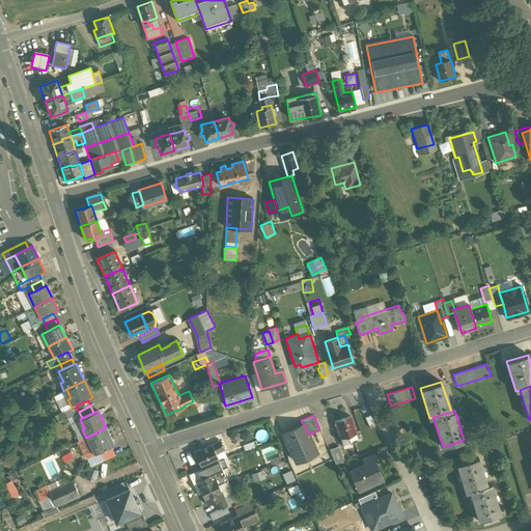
[(370,415),(365,417),(370,428),(375,425),(370,415)]
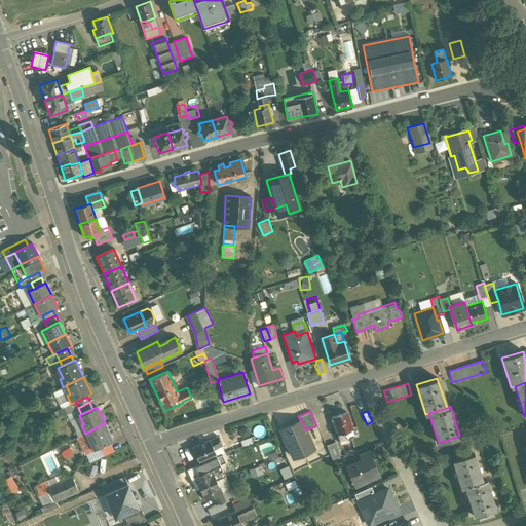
[(346,412),(332,416),(337,434),(337,433),(343,431),(351,428),(346,412)]
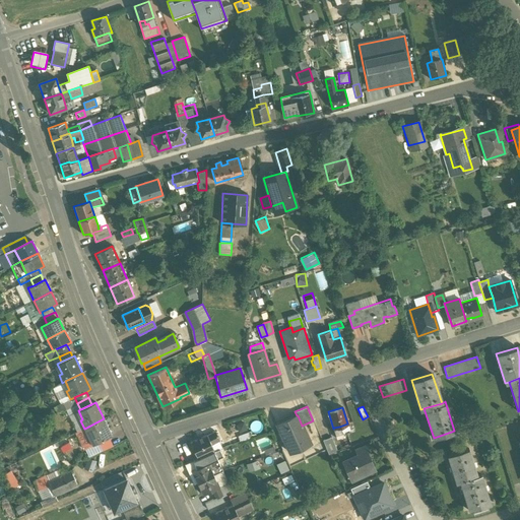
[(297,415),(276,425),(279,433),(282,440),(288,452),(310,443),(302,426),(298,415),(297,415)]
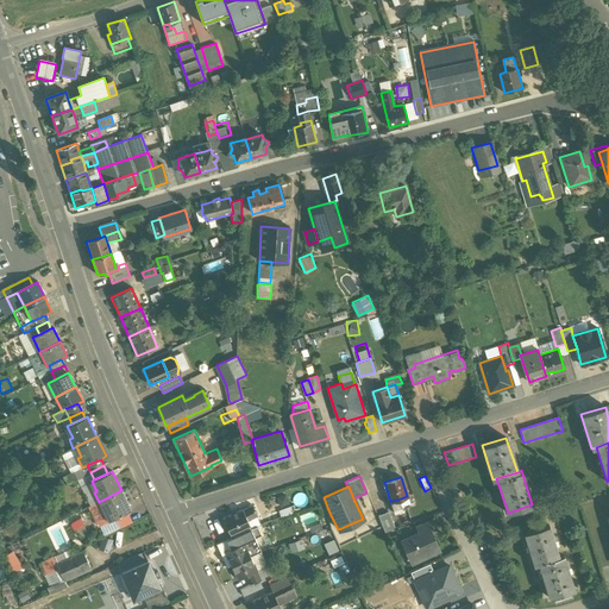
[(121,490),(101,501),(106,510),(104,512),(108,520),(114,518),(126,512),(131,509),(121,490)]
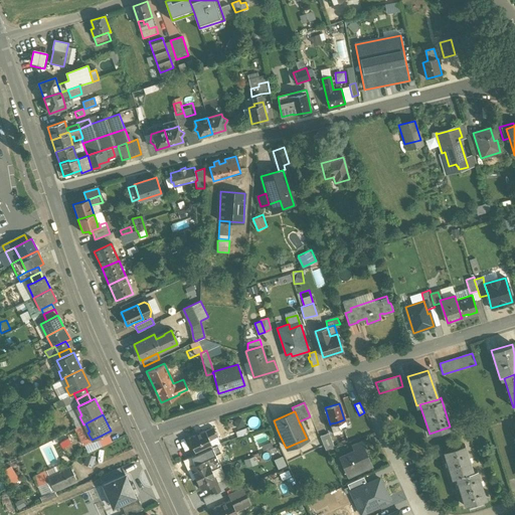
[(237,428),(244,424),(241,417),(233,420),(237,428)]
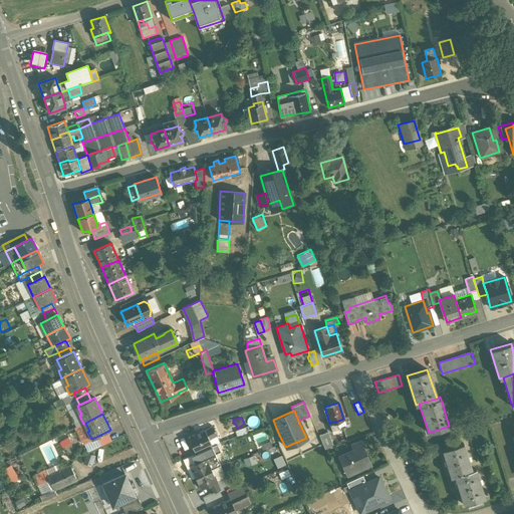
[(335,422),(329,423),(332,432),(338,430),(335,422)]
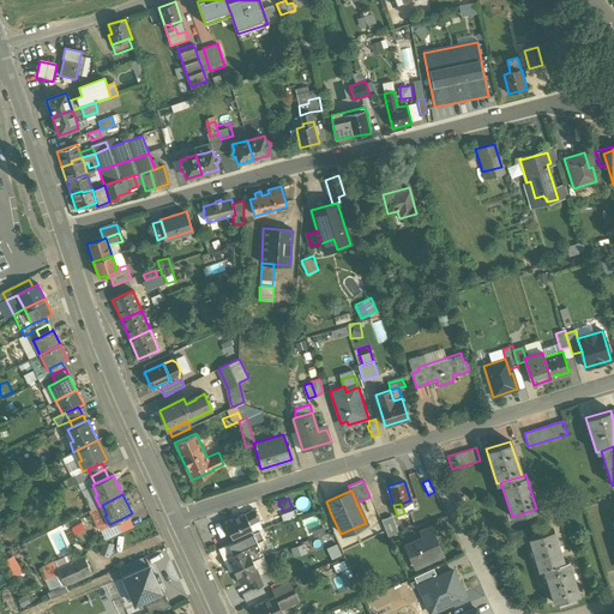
[(254,510),(245,513),(253,533),(264,529),(254,510)]
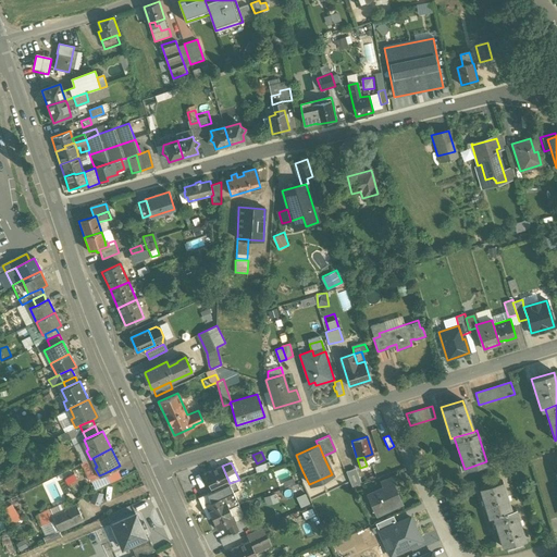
[(265,462),(255,467),(257,473),(268,469),(265,462)]
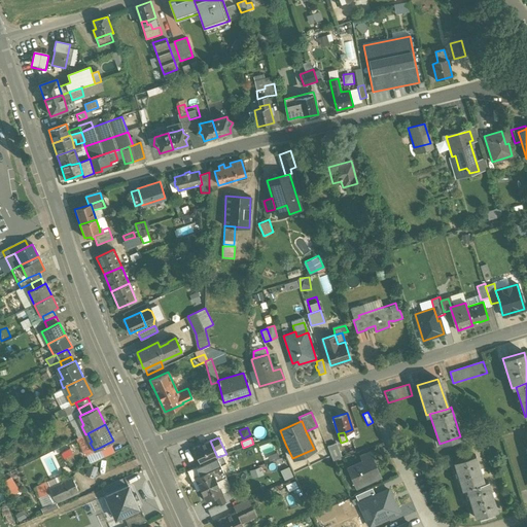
[(210,441),(192,448),(194,450),(192,450),(195,454),(196,454),(200,464),(207,462),(217,457),(210,441)]
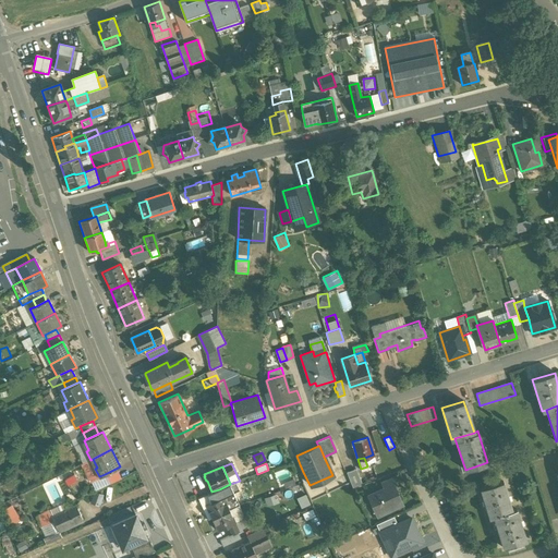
[(356,468),(347,471),(352,486),(361,483),(356,468)]
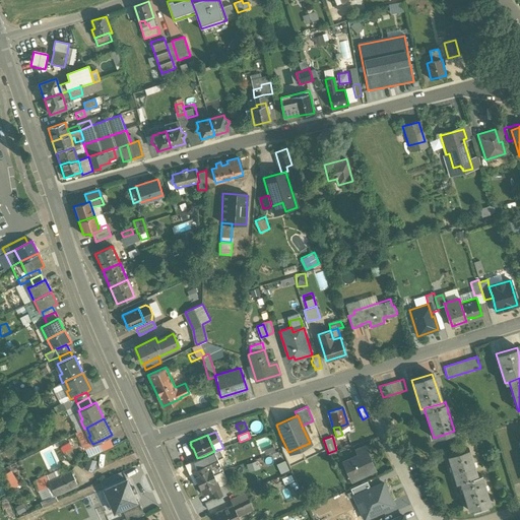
[(109,440),(99,444),(102,450),(112,445),(109,440)]
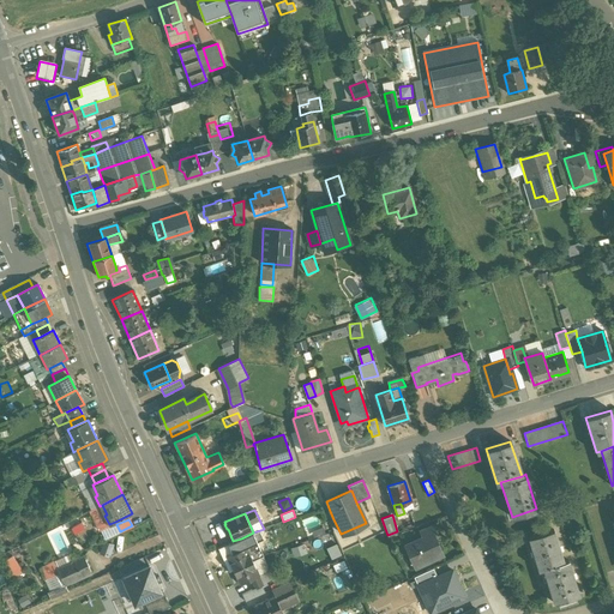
[(433,524),(419,531),(422,539),(428,536),(437,533),(433,524)]
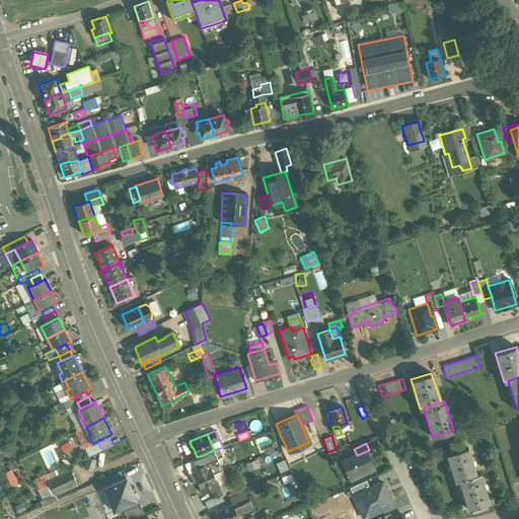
[(459,480),(477,475),(468,448),(447,454),(456,482),(459,480)]
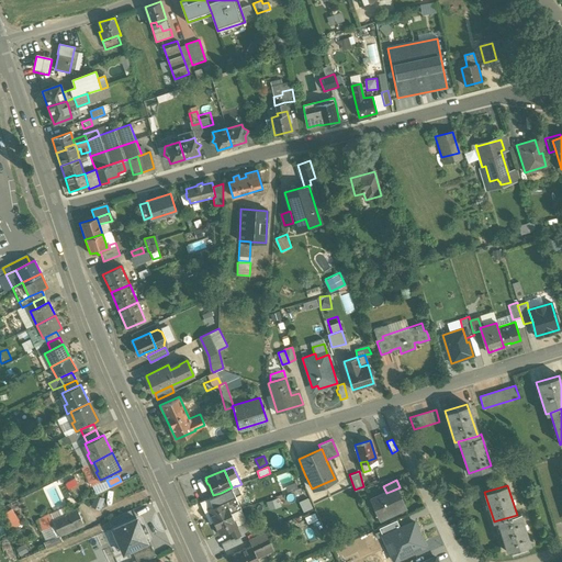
[(388,495),(371,502),(374,508),(377,507),(382,518),(397,510),(396,508),(402,506),(397,497),(395,498),(392,491),(386,493),(388,495)]
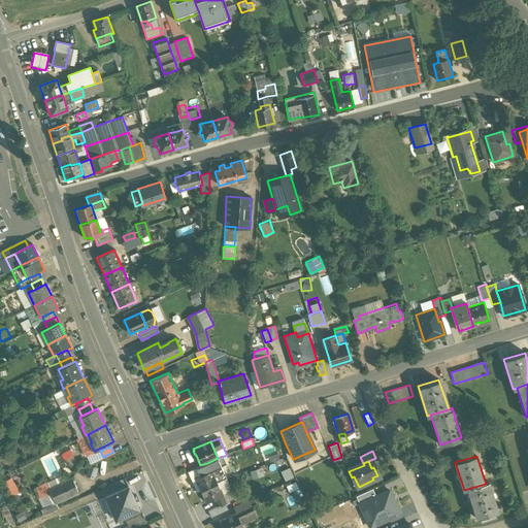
[(207,463),(200,465),(203,473),(210,470),(207,463)]
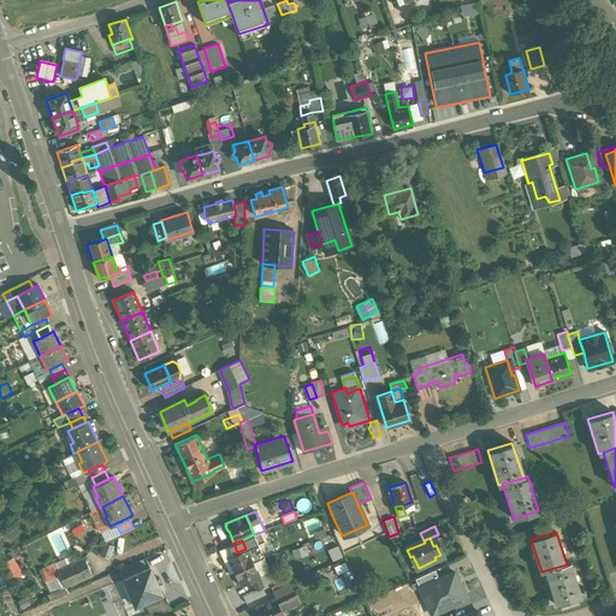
[(101,554),(110,557),(114,546),(106,542),(101,554)]
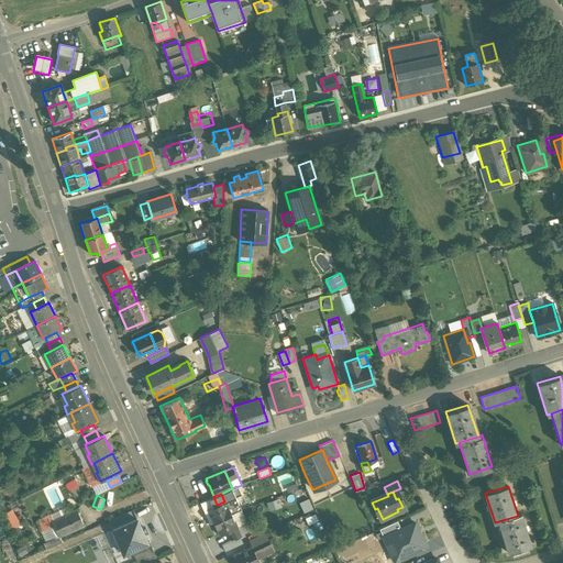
[(301,501),(305,511),(313,508),(309,499),(301,501)]
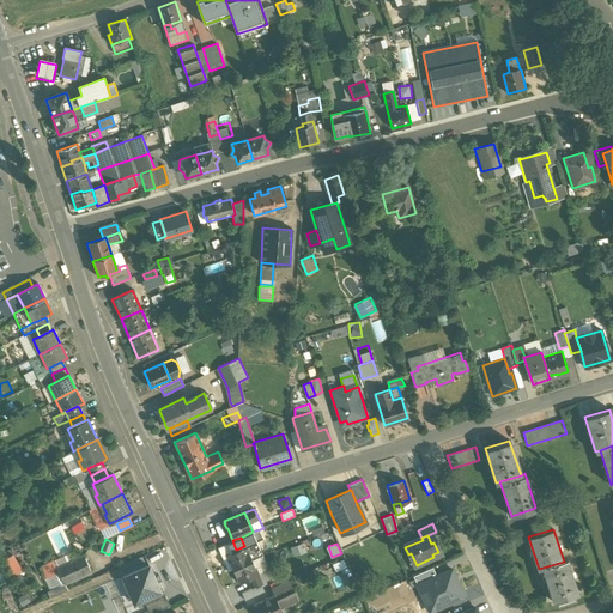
[(236,550),(226,554),(232,569),(253,560),(246,545),(244,546),(236,550)]
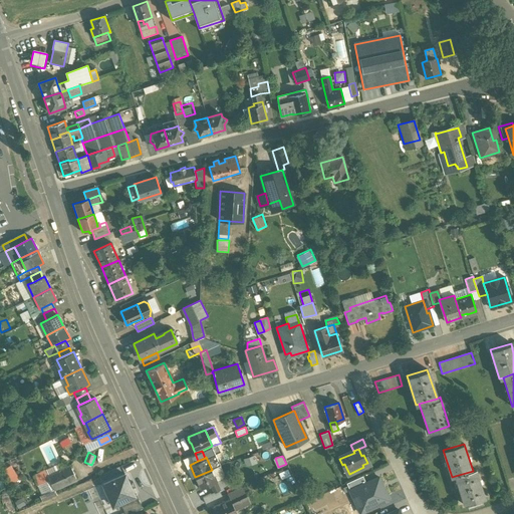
[(68,466),(47,476),(49,481),(46,482),(50,490),(52,489),(53,490),(75,480),(68,466)]
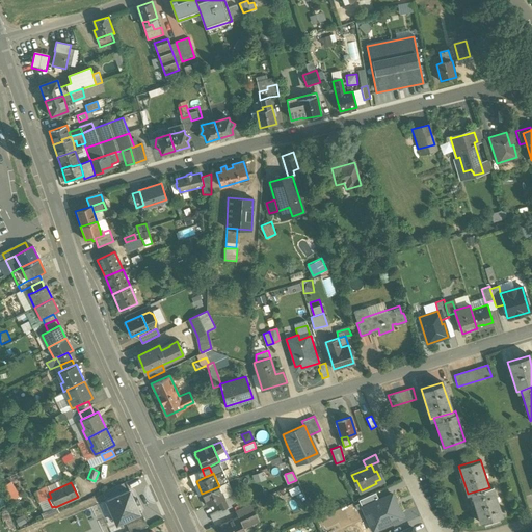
[(219,486),(202,494),(208,506),(217,502),(224,499),(219,486)]
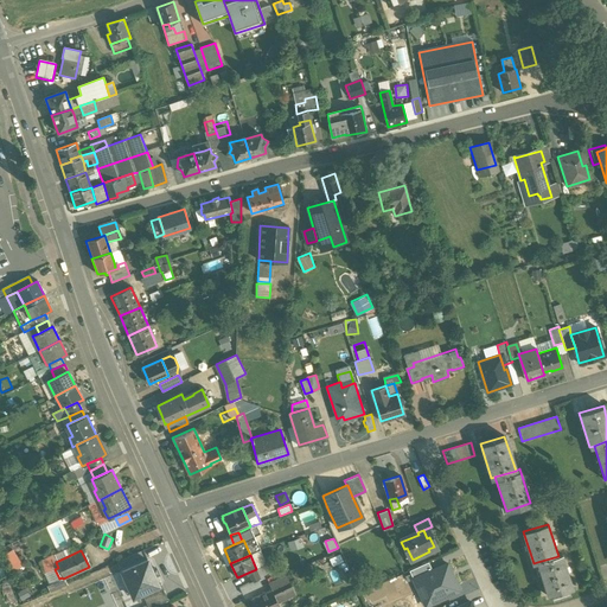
[(558,556),(537,562),(547,595),(573,588),(562,555),(558,556)]
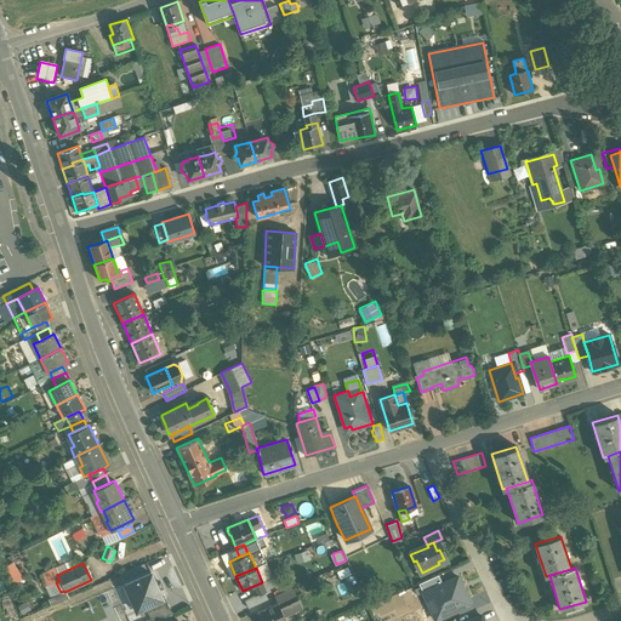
[(152,574),(125,586),(136,611),(146,608),(164,600),(152,574)]
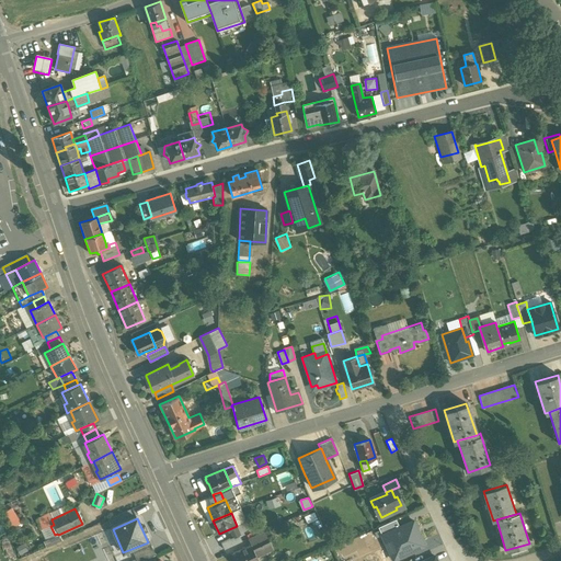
[(396,519),(377,527),(381,536),(389,531),(399,527),(396,519)]
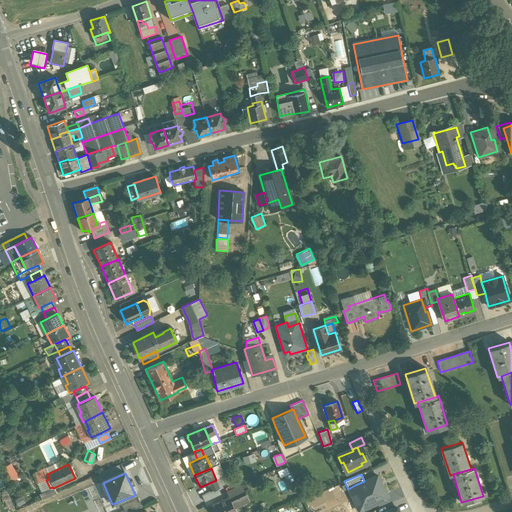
[(377,475),(364,481),(355,485),(360,498),(354,501),(359,511),(388,498),(377,475)]
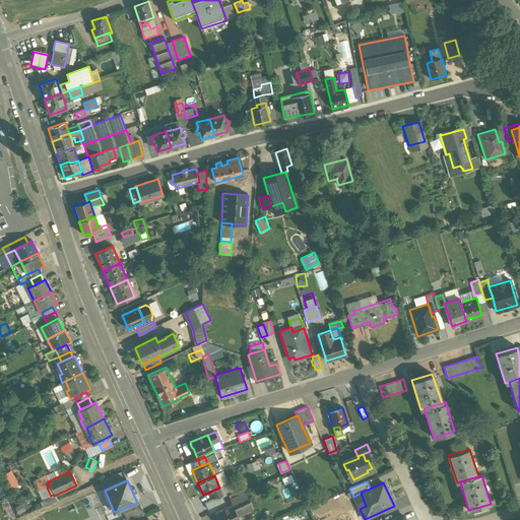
[(219,488),(212,491),(216,499),(222,496),(219,488)]
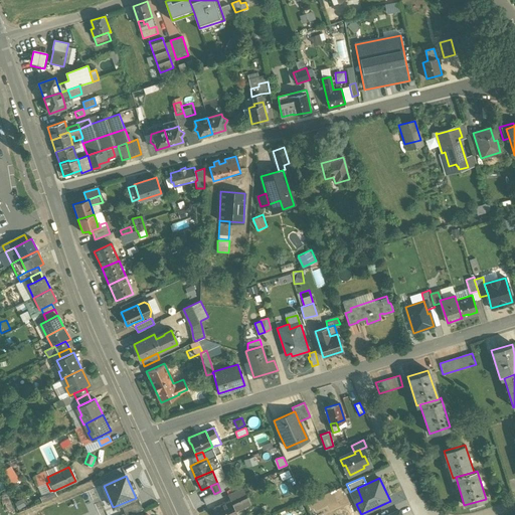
[(243,494),(213,508),(216,514),(236,514),(233,507),(246,501),(243,494)]
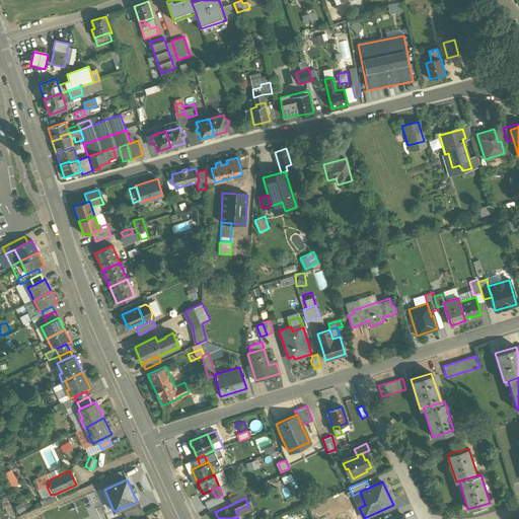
[(137,502),(122,508),(126,518),(129,518),(144,513),(138,501),(137,502)]
